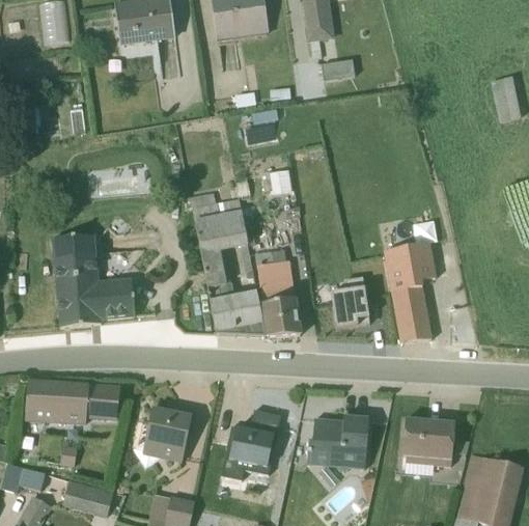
[(129,0),(115,2),(120,45),(175,37),(170,0),(129,0)]
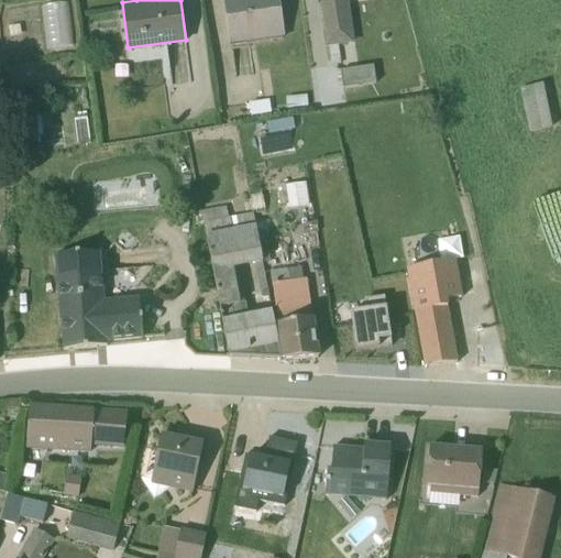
[(223,0),(230,43),(285,35),(279,0),(223,0)]
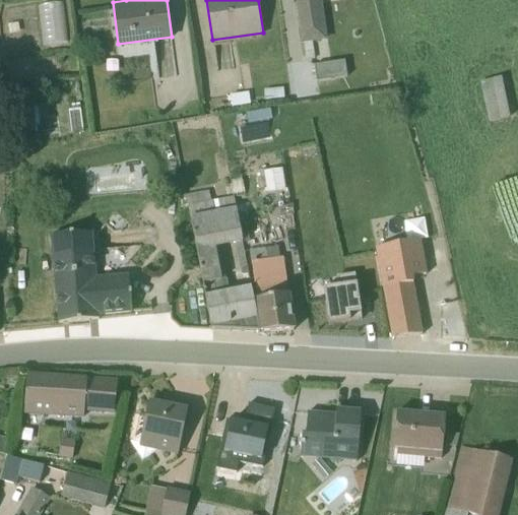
[(298,0),(307,58),(311,61),(313,57),(315,56),(314,40),(328,38),(322,0),(298,0)]
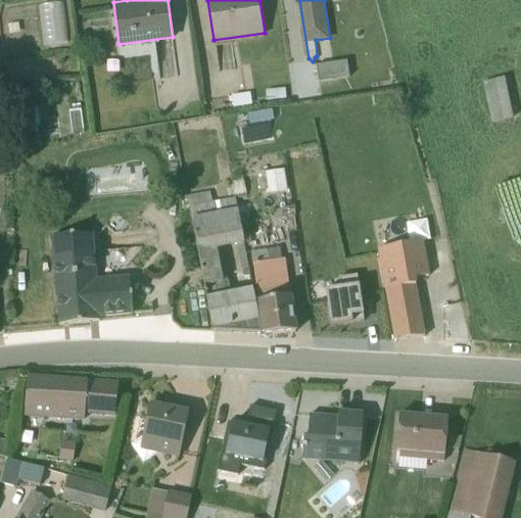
[(346,57),(317,62),(320,79),(349,74),(346,57)]
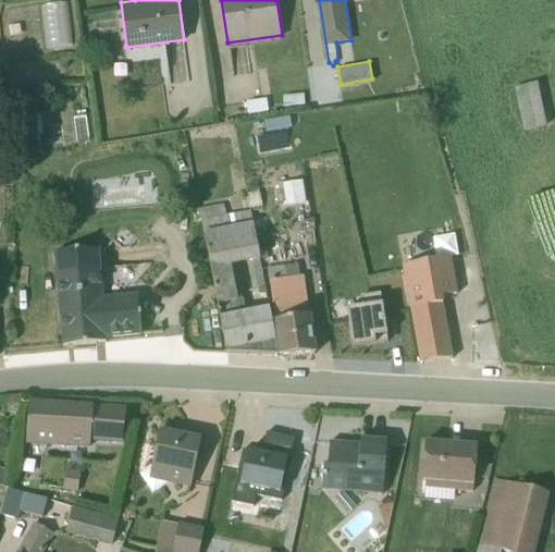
[(538,80),(515,84),(522,127),(546,122),(538,80)]
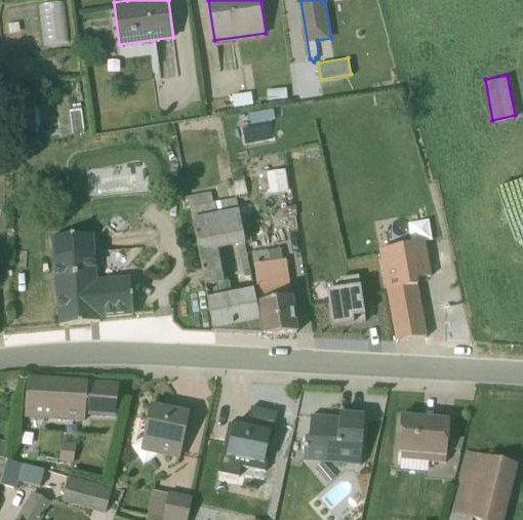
[(18,108),(5,108),(6,147),(19,146),(18,108)]
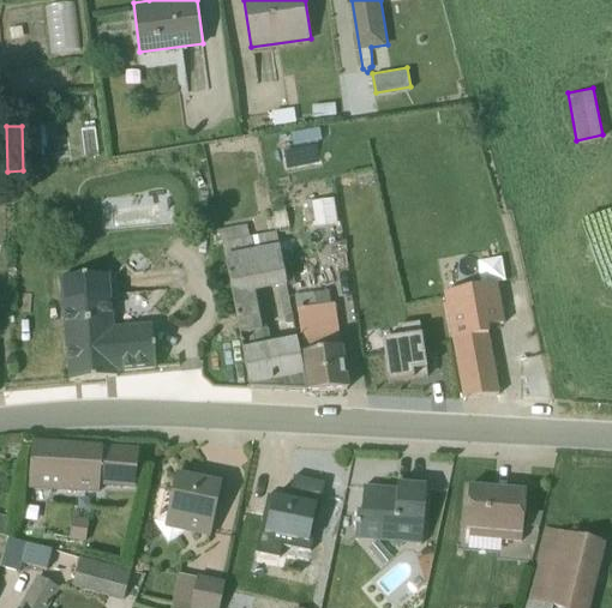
[(334,196),(310,198),(313,223),(337,220),(334,196)]
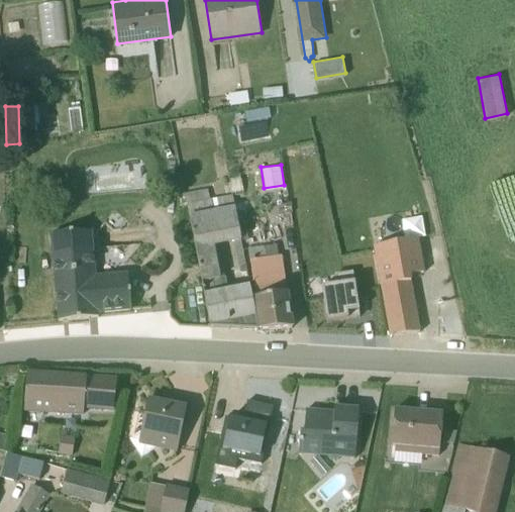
[(240,270),(247,268),(230,180),(223,181),(225,193),(210,195),(208,186),(185,191),(211,325),(259,327),(249,283),(228,286),(221,243),(234,240),(240,270)]
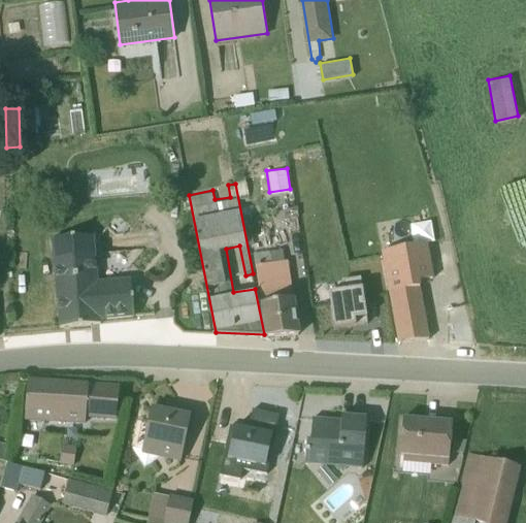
[(96,251),(94,232),(52,236),(59,325),(102,321),(102,319),(135,315),(131,276),(99,280),(96,251)]
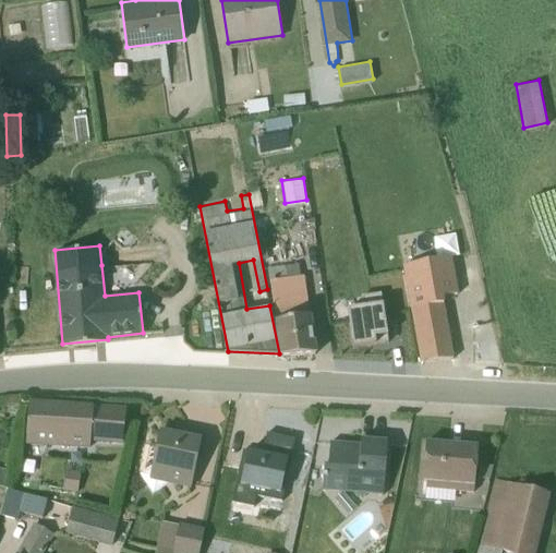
[(460,291),(454,255),(403,265),(421,360),(454,356),(443,295),(460,291)]
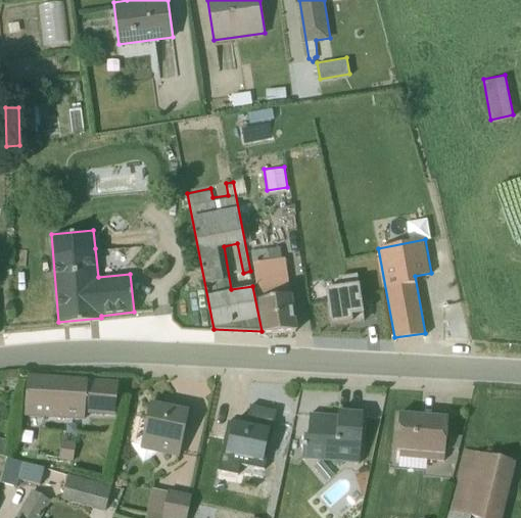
[(264,332),(295,329),(283,255),(280,244),(251,248),(264,332)]
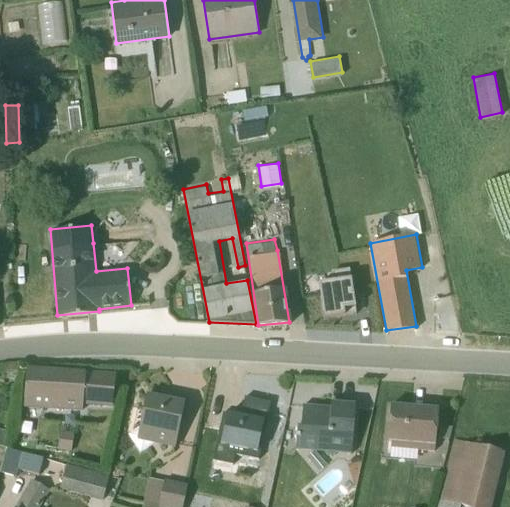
[(324,316),(356,311),(350,267),(332,269),(333,279),(319,281),(324,316)]
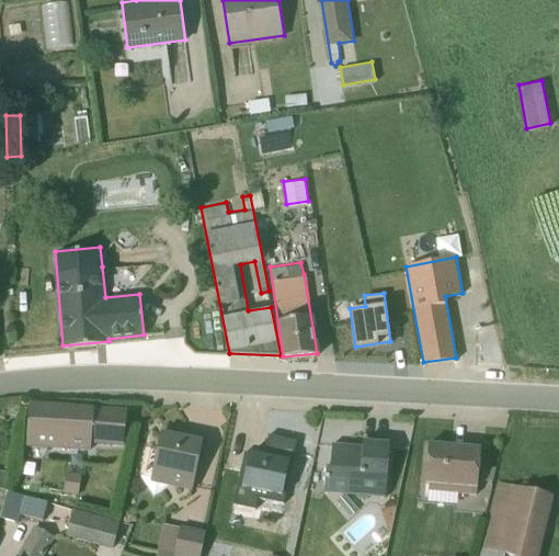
[(475,351),(503,352),(499,336),(475,341),(475,351)]
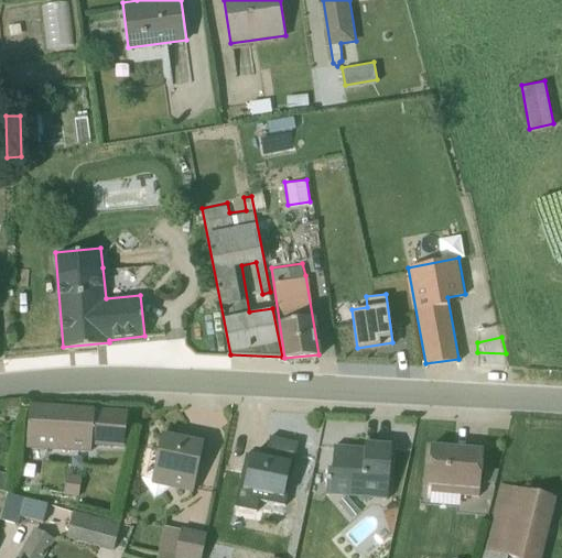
[(506,353),(477,352),(478,363),(506,364),(506,353)]
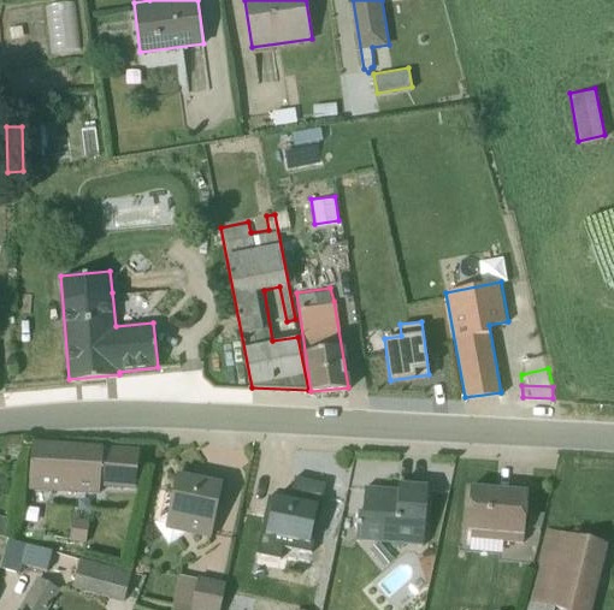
[(33,439),(29,487),(29,489),(99,493),(100,485),(136,487),(139,448),(33,439)]
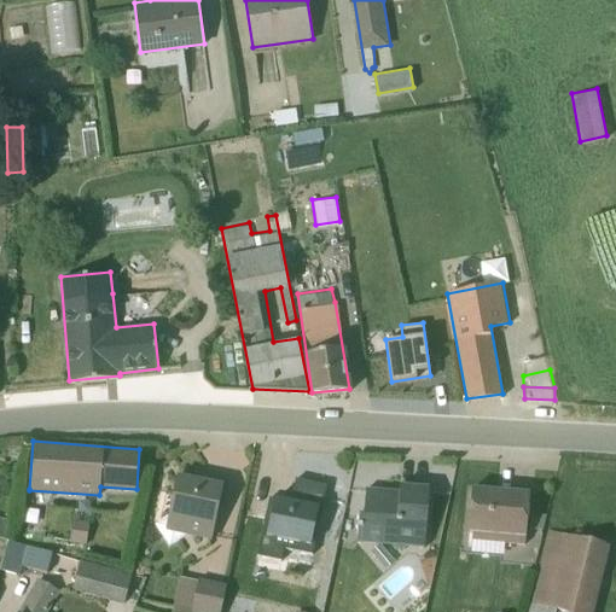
[(154,522),(169,545),(185,535),(184,532),(213,538),(226,476),(198,468),(196,477),(178,474),(169,512),(154,522)]
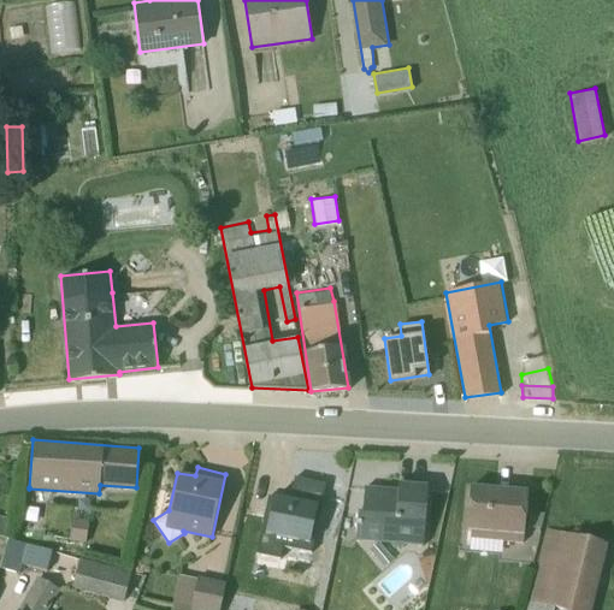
[(258,550),(281,555),(283,543),(311,549),(325,483),(296,475),(293,490),(287,489),(284,498),(269,495),(258,550)]
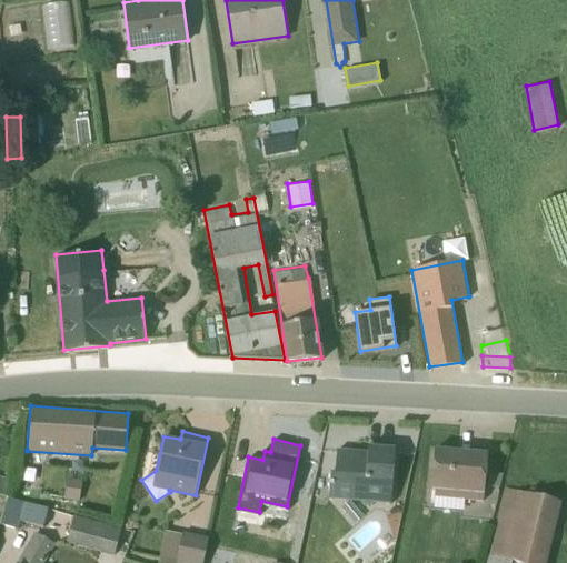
[(330,472),(328,496),(365,500),(369,505),(375,500),(390,501),(395,446),(368,445),(367,449),(337,448),(335,472),(330,472)]
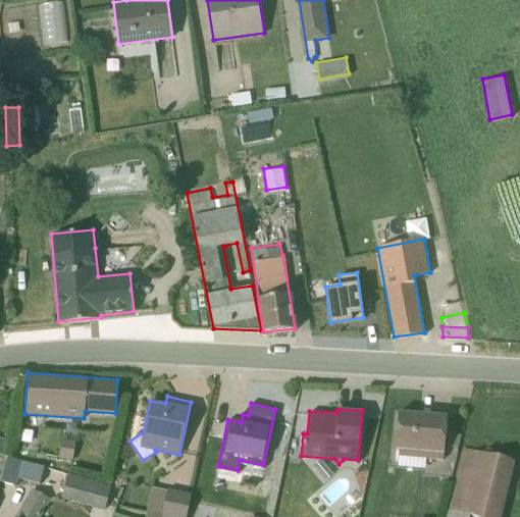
[(447,415),(399,411),(396,447),(400,448),(400,453),(399,465),(425,468),(426,455),(444,457),(447,415)]
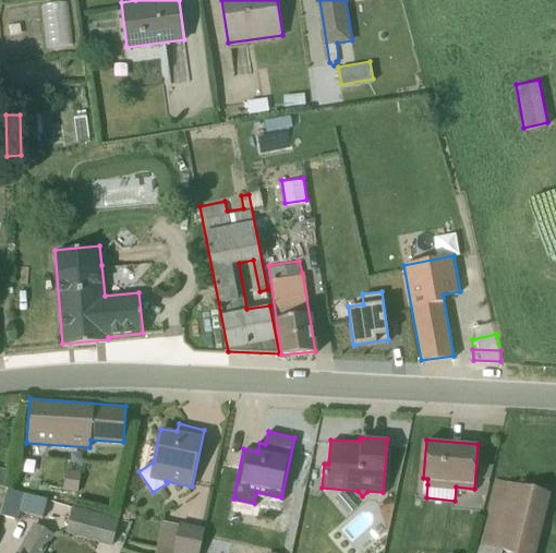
[(0,483),(5,484),(9,468),(0,466),(0,483)]
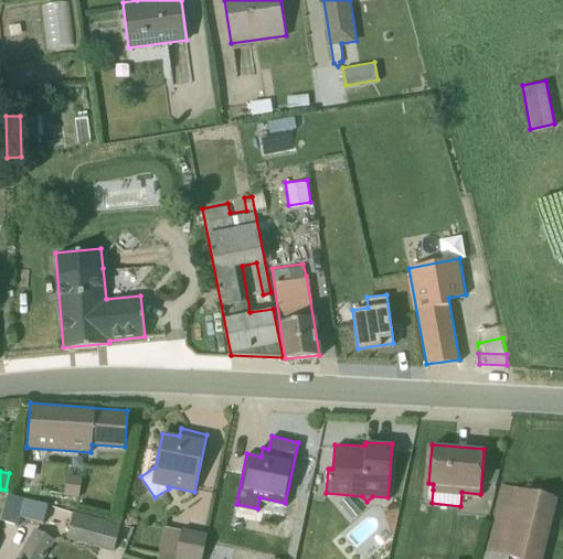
[(67,472),(64,494),(78,496),(82,474),(67,472)]
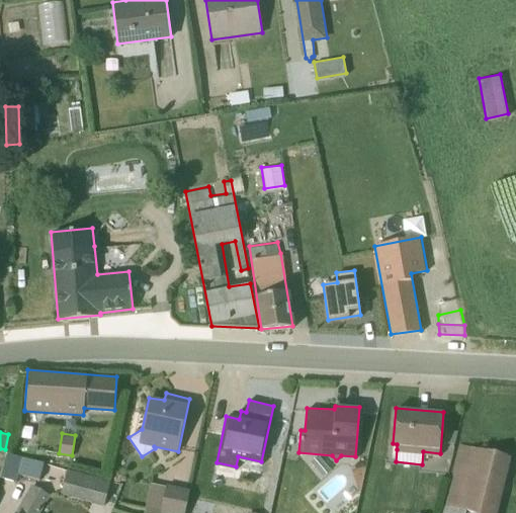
[(495,512),(509,456),(460,443),(442,512),(495,512)]
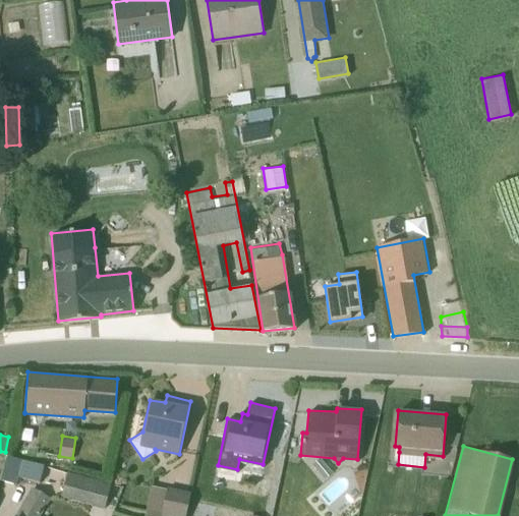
[(5,452),(0,476),(17,482),(18,475),(40,480),(45,463),(5,452)]
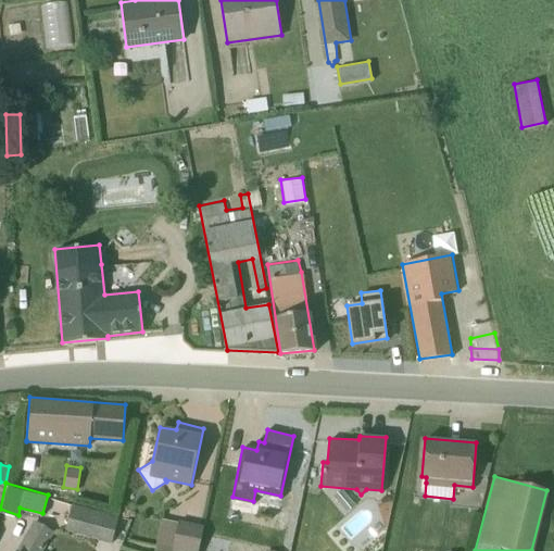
[(73,501),(72,501),(65,528),(112,540),(117,513),(73,501)]
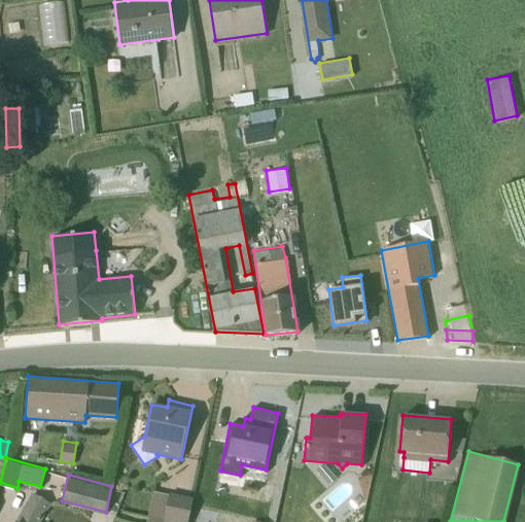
[(39,521),(51,501),(32,490),(15,521),(39,521)]
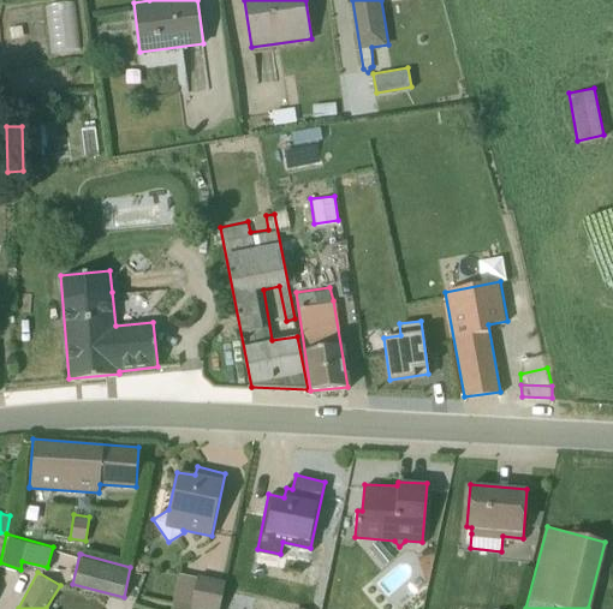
[(197,575),(180,572),(173,602),(191,605),(190,608),(219,608),(226,579),(197,573),(197,575)]
